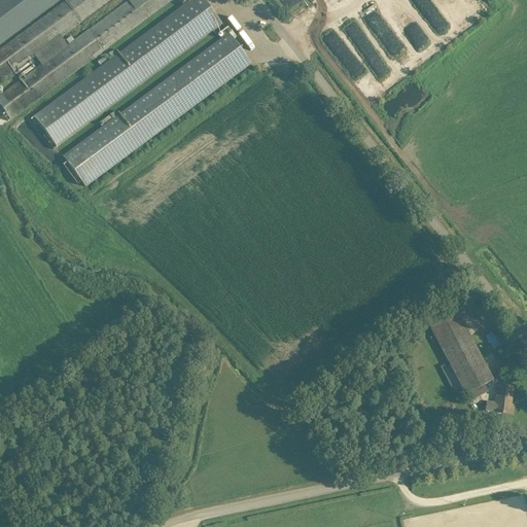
[(66,40),(70,45),(0,97),(0,105),(10,119),(171,0),(68,0),(53,12),(0,50),(0,81),(82,21),(109,0),(128,0),(129,1),(88,32),(75,41),(71,37),(66,40)]
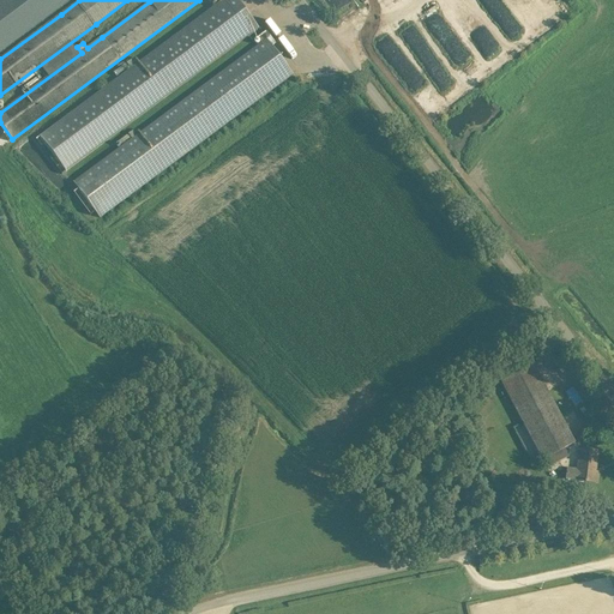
[(1,0),(0,1),(0,55),(74,0),(1,0)]
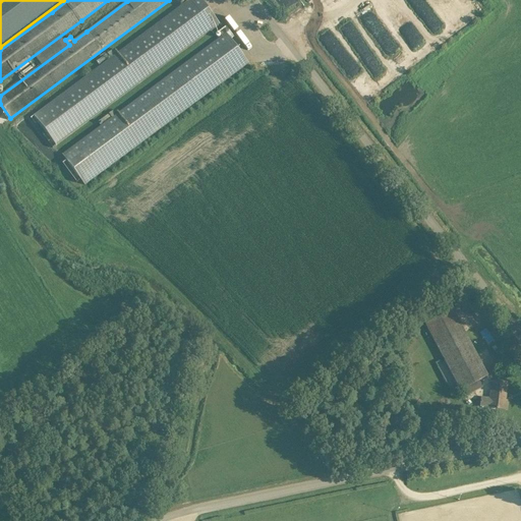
[(189,0),(34,116),(55,146),(219,24),(200,0),(189,0)]
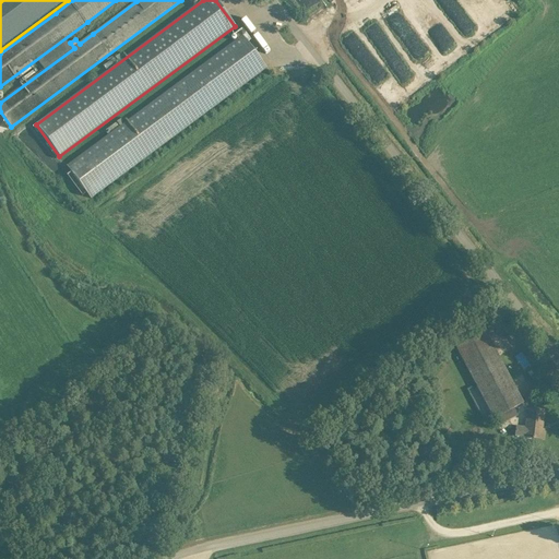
[(250,40),(242,28),(235,35),(238,39),(67,167),(91,199),(266,68),(247,43),(250,40)]
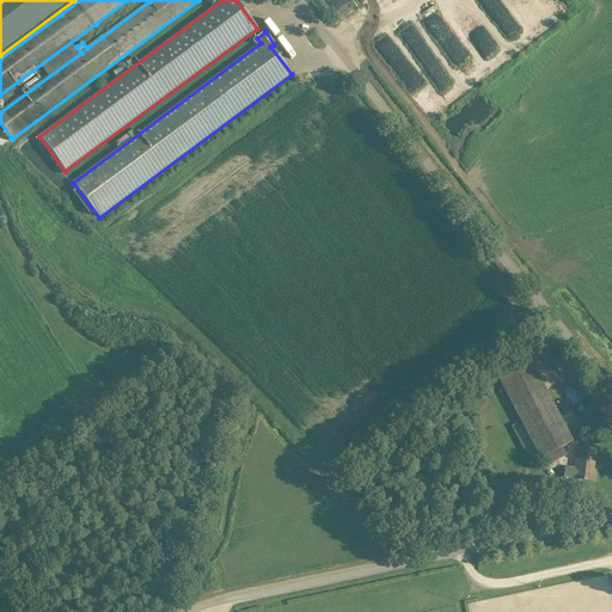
[(532,366),(521,371),(500,383),(540,459),(545,467),(567,456),(563,447),(573,441),(532,366)]
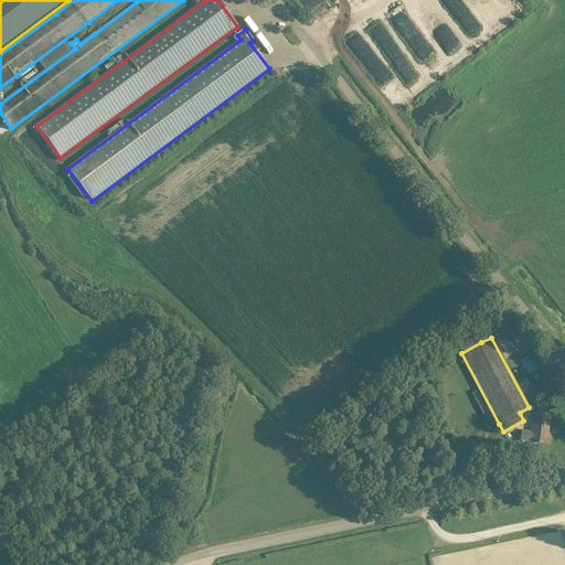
[(531,433),(521,432),(521,440),(531,441),(531,443),(550,445),(551,435),(547,434),(550,415),(539,414),(533,414),(531,433)]
